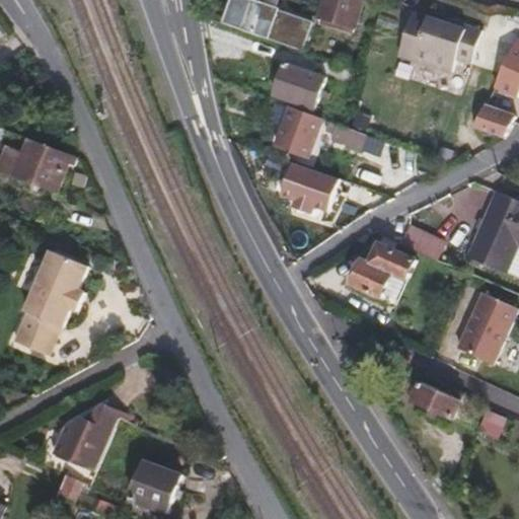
[(349,25),(356,0),(316,0),(312,13),(349,25)]
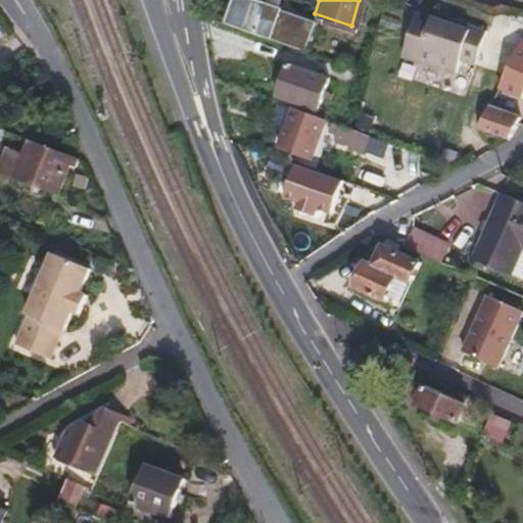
[(240,29),(245,12),(219,3),(214,19),(240,29)]
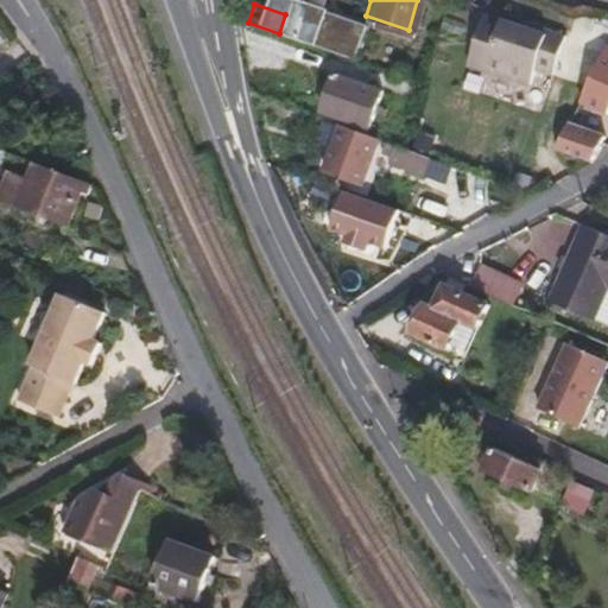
[(549,74),(565,33),(526,19),(524,24),(485,8),(475,33),(491,39),(482,63),(527,81),(533,67),(549,74)]
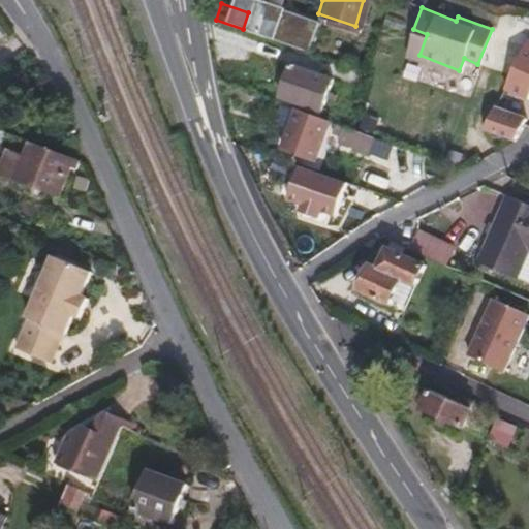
[(311,33),(271,20),(265,36),(306,51),(311,33)]
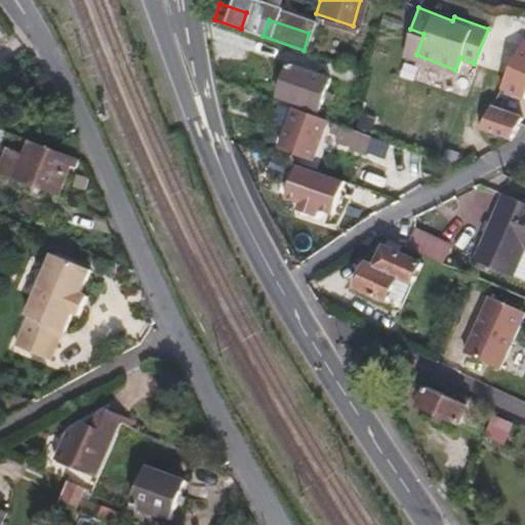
[(416,54),(423,34),(410,29),(402,49),(416,54)]
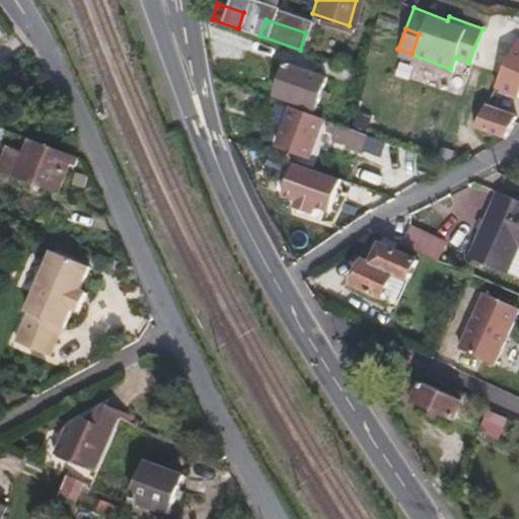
[(518,36),(516,35),(495,81),(518,93),(518,91),(518,36)]
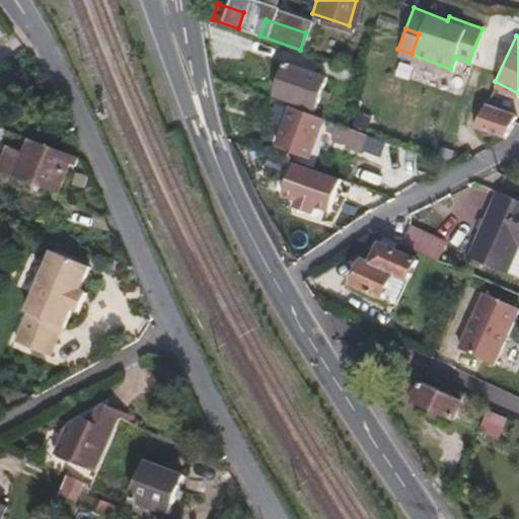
[(304,103),(314,73),(272,59),(262,89),(304,103)]
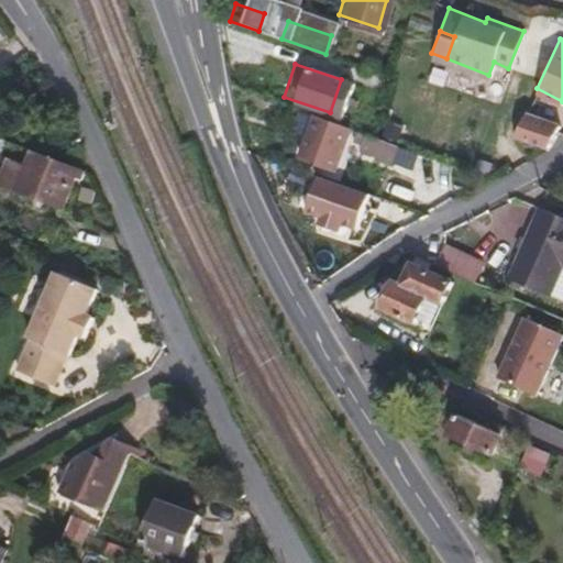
[(309,162),(322,122),(304,116),(290,155),(309,162)]
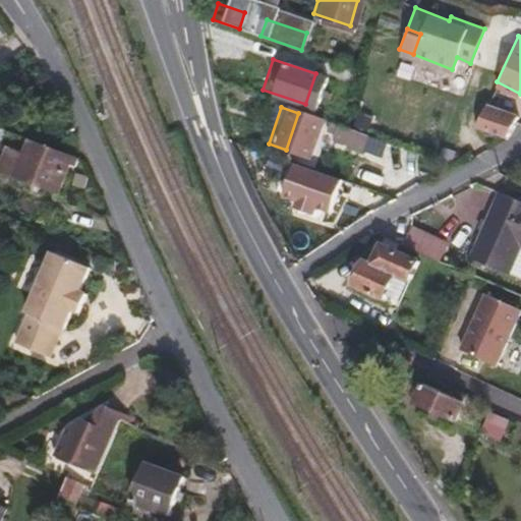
[(505,136),(512,119),(483,109),(474,126),(505,136)]
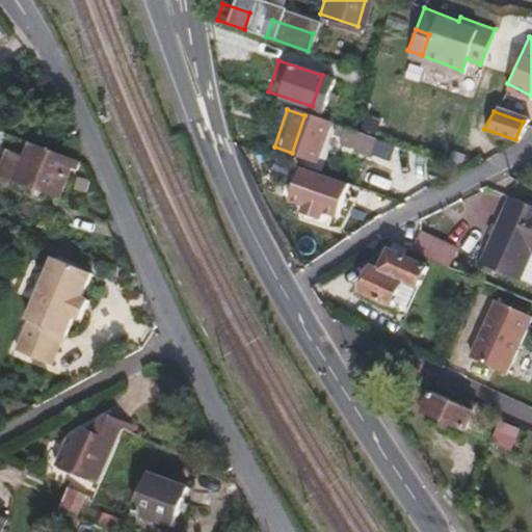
[(0,173),(54,197),(68,167),(74,170),(79,160),(30,139),(24,155),(6,148),(0,161),(0,173)]
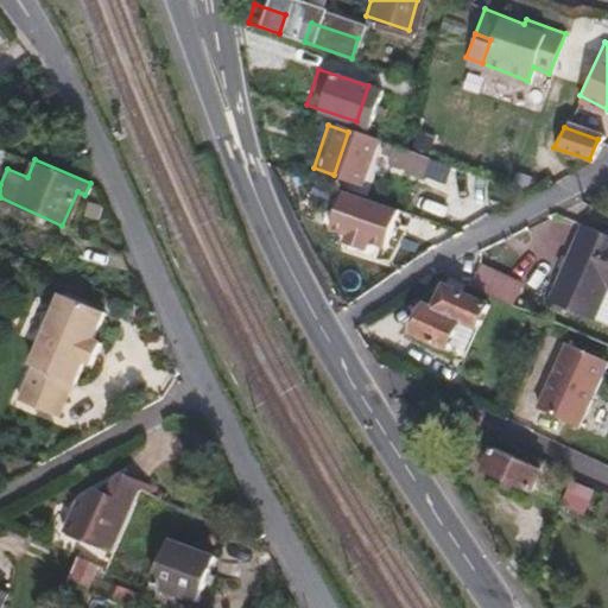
[(607,286),(607,233),(575,220),(542,296),(587,315),(601,284),(607,286)]
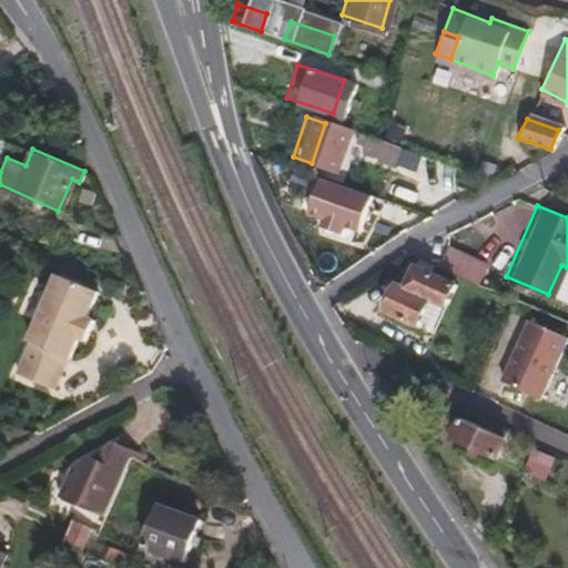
[(442,267),(480,288),(490,267),(453,247),(442,267)]
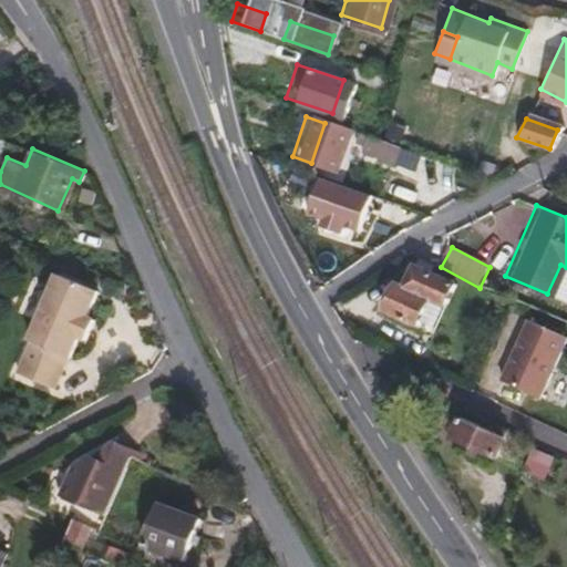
[(443,309),(455,279),(414,263),(405,284),(397,280),(382,315),(416,329),(428,303),(443,309)]
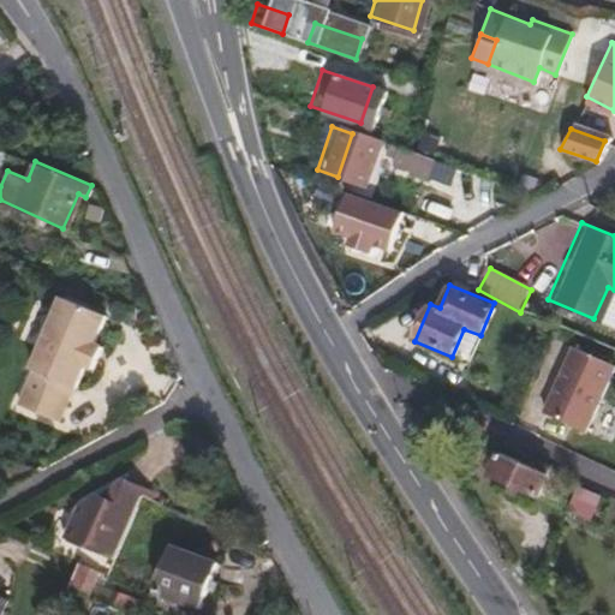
[(96,336),(105,317),(60,298),(49,324),(96,336)]
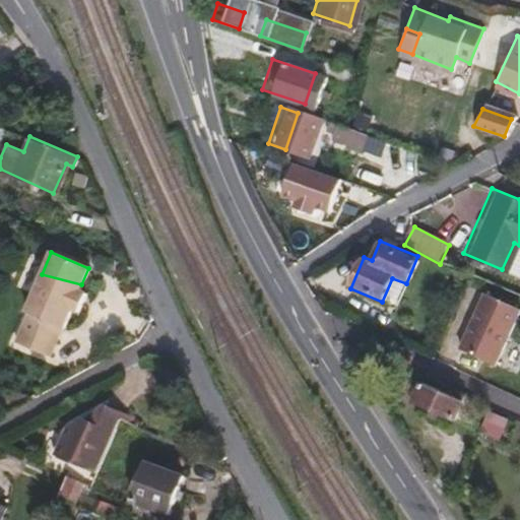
[(78,313),(85,295),(78,291),(81,284),(42,274),(25,314),(27,315),(16,344),(49,358),(61,328),(63,329),(71,310),(78,313)]
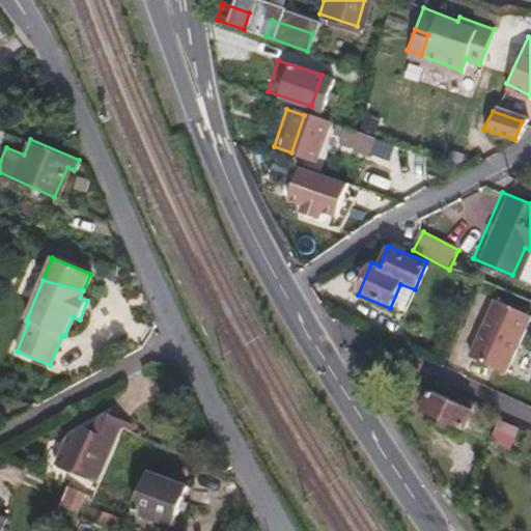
[(404,314),(415,289),(400,284),(390,308),(404,314)]
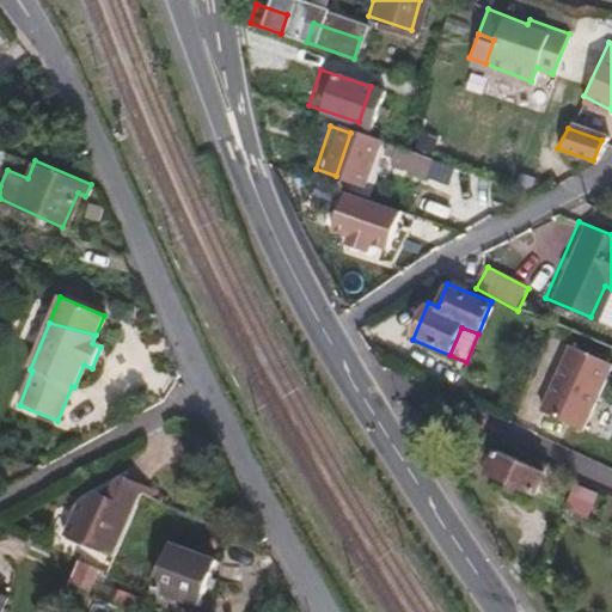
[(611,377),(611,361),(573,346),(545,411),(591,430),(611,377)]
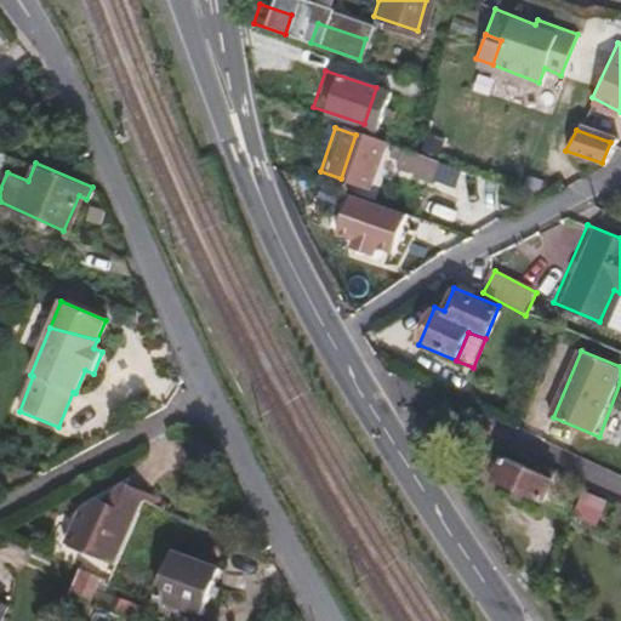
[(573,483),(503,451),(494,473),(562,505),(573,483)]
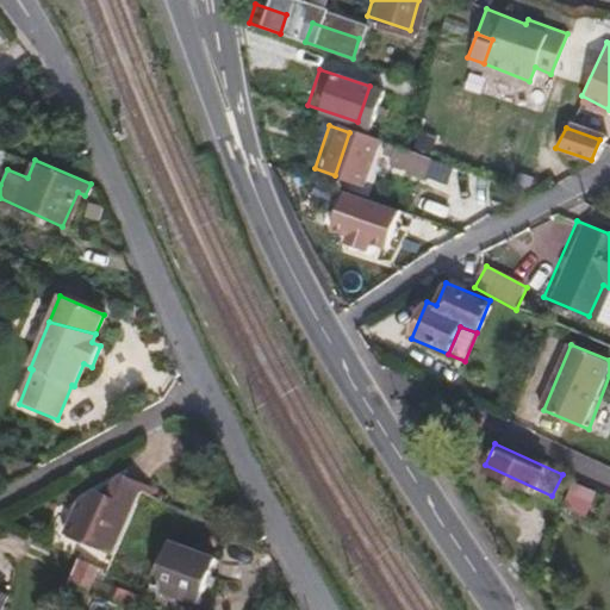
[(110,552),(137,490),(142,481),(119,472),(112,475),(105,491),(94,486),(76,495),(61,530),(110,552)]
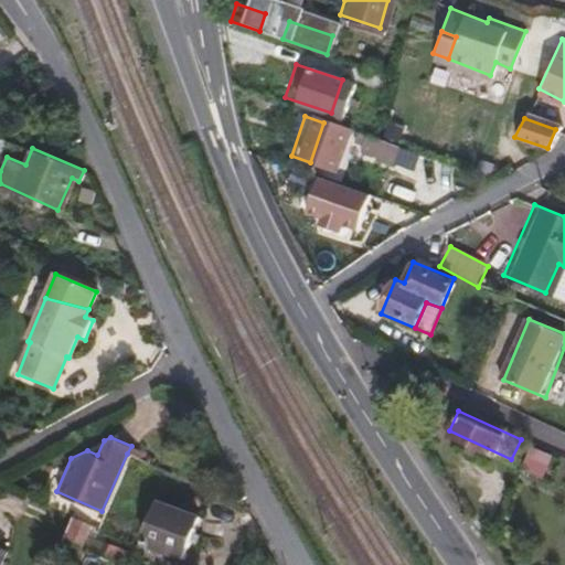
[(178,562),(194,514),(153,500),(137,546),(178,562)]
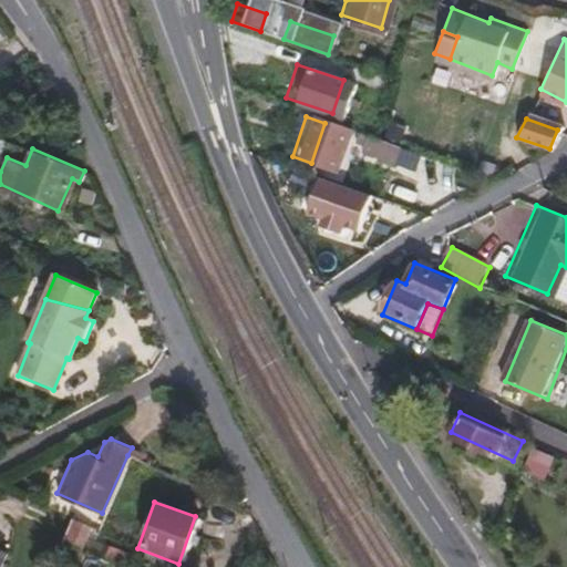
[(80,548),(91,523),(71,515),(60,539),(80,548)]
